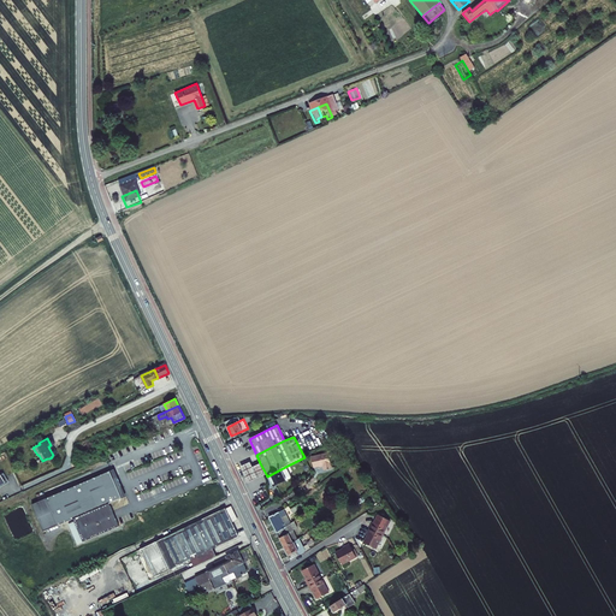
[(329,454),(312,457),(314,468),(323,466),(324,469),(332,468),(329,454)]
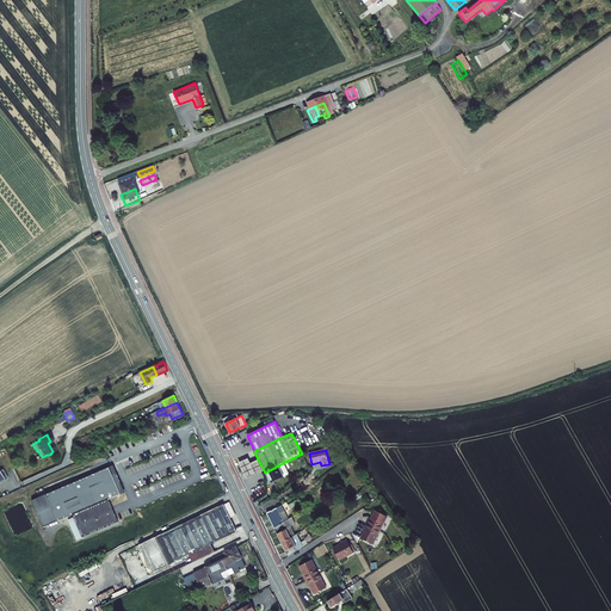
[(246,479),(264,470),(258,460),(251,464),(248,458),(238,463),(246,479)]
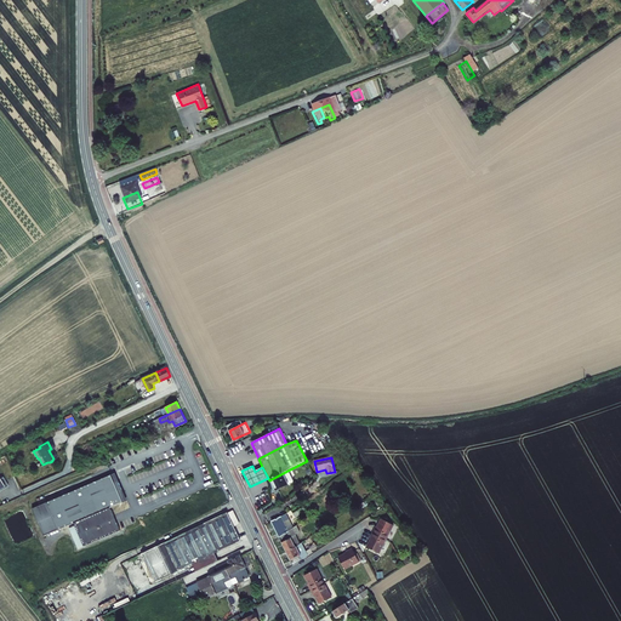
[(288,471),(269,480),(275,491),(294,482),(288,471)]
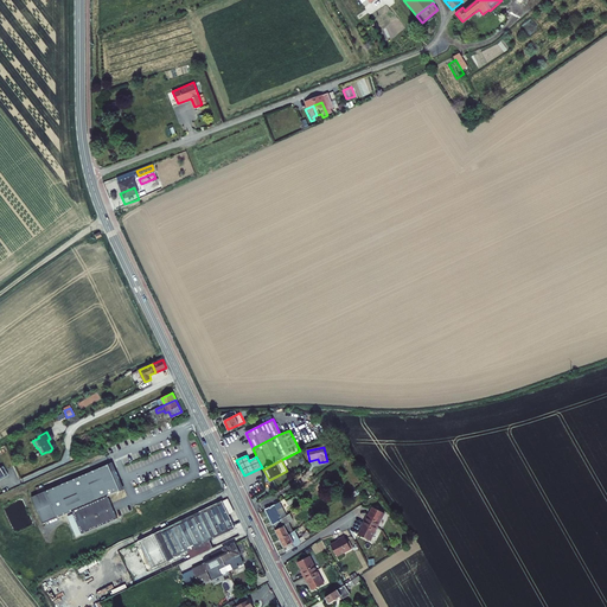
[(109,464),(120,491),(125,490),(113,462),(109,464)]
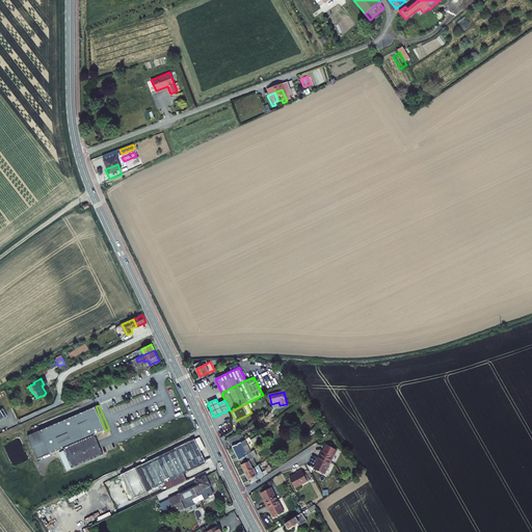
[(37,459),(63,448),(95,434),(105,430),(96,406),(54,424),(47,427),(28,435),(37,459)]
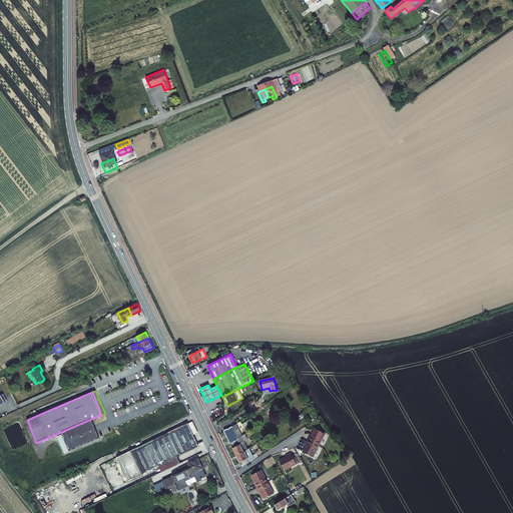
[(224,429),(230,442),(238,437),(235,432),(243,428),(259,417),(254,411),(236,423),(224,429)]
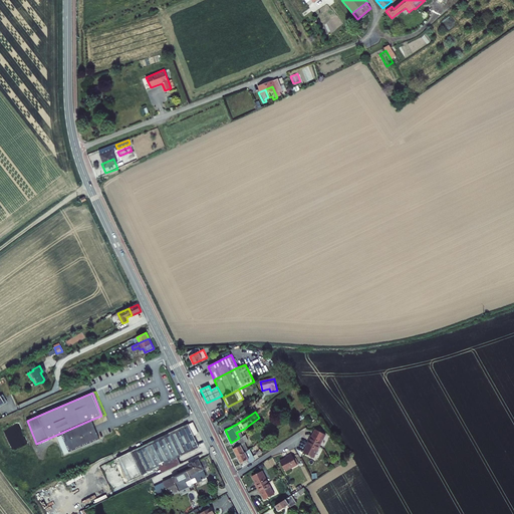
[(91,420),(61,433),(62,436),(57,438),(64,454),(99,439),(98,438),(91,420)]
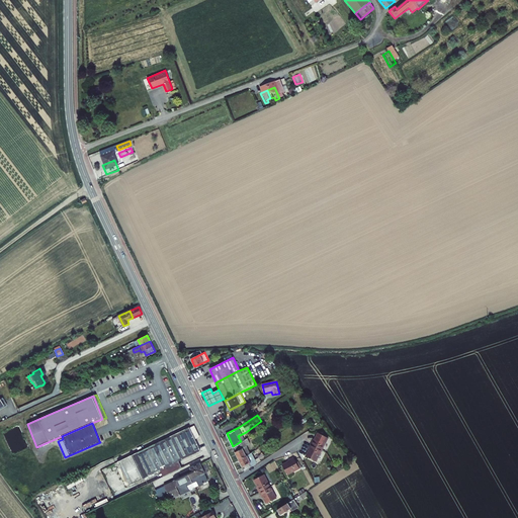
[(189,427),(101,470),(110,493),(111,494),(125,487),(128,493),(181,467),(178,461),(200,450),(189,427)]
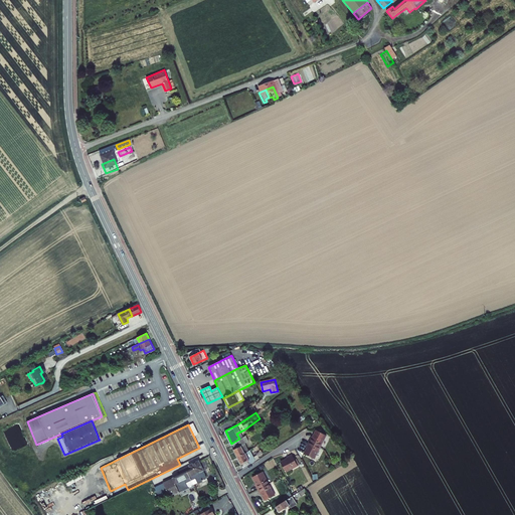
[(309,440),(319,446),(326,434),(318,428),(314,435),(312,435),(309,440)]
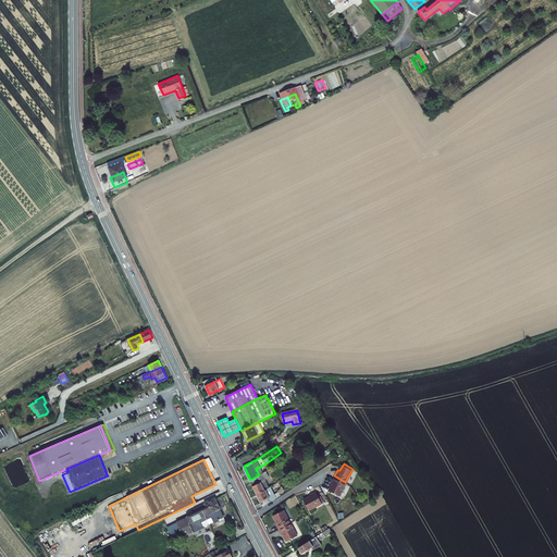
[(260,481),(264,479),(264,478),(268,475),(265,470),(259,474),(250,480),(256,493),(263,489),(260,481)]
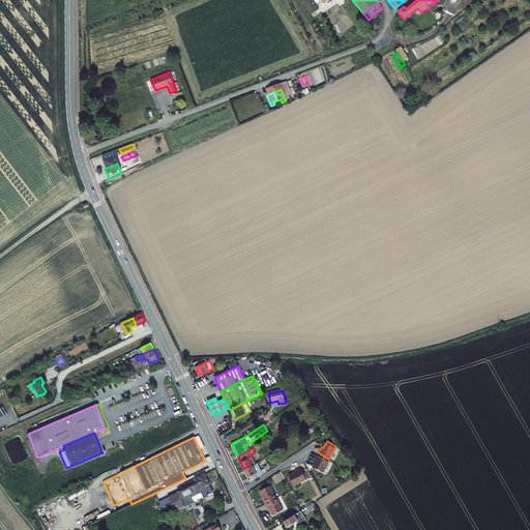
[(328,459),(318,452),(315,458),(317,459),(313,466),(321,471),(328,459)]
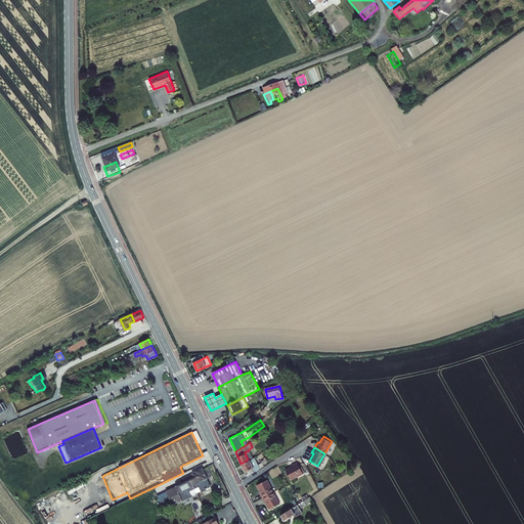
[(241,464),(247,476),(258,468),(257,465),(253,456),(252,456),(248,460),(241,464)]
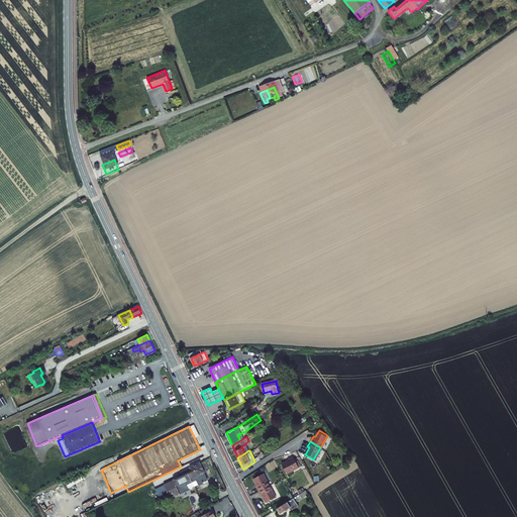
[(288,474),(300,467),(293,455),(288,458),(289,460),(283,464),(288,474)]
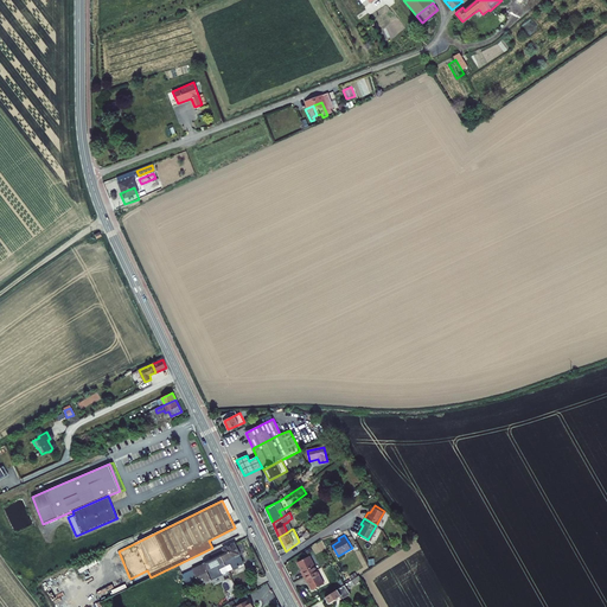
[(311,545),(315,554),(325,549),(321,541),(311,545)]
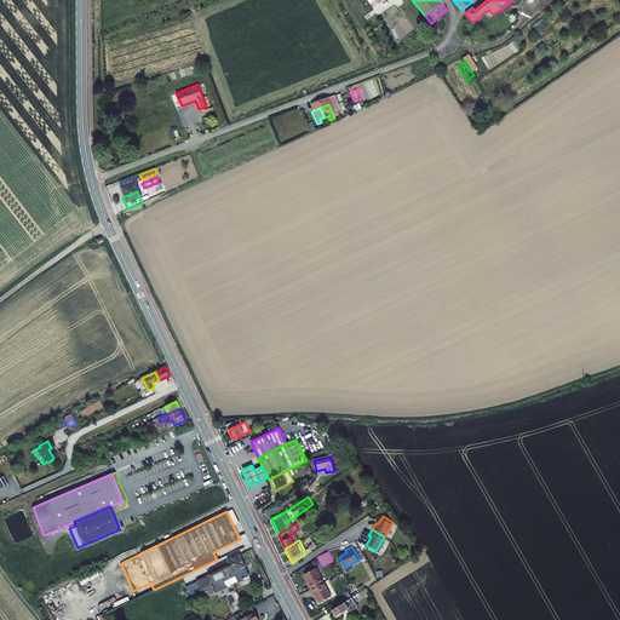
[(224,563),(225,568),(231,580),(235,578),(237,583),(244,579),(250,575),(239,555),(224,563)]
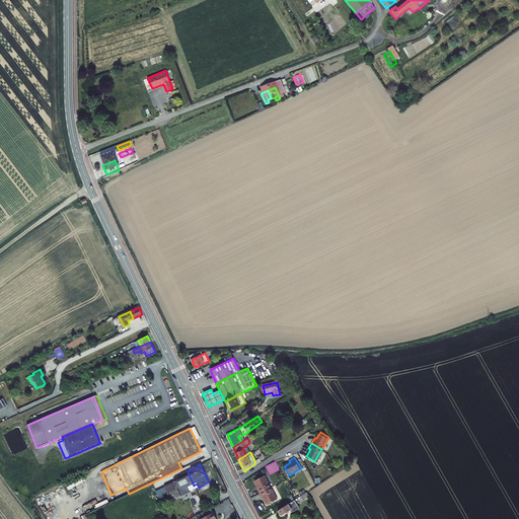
[(194,486),(189,475),(188,471),(180,474),(182,477),(164,487),(171,500),(180,496),(191,492),(190,490),(195,488),(194,486)]
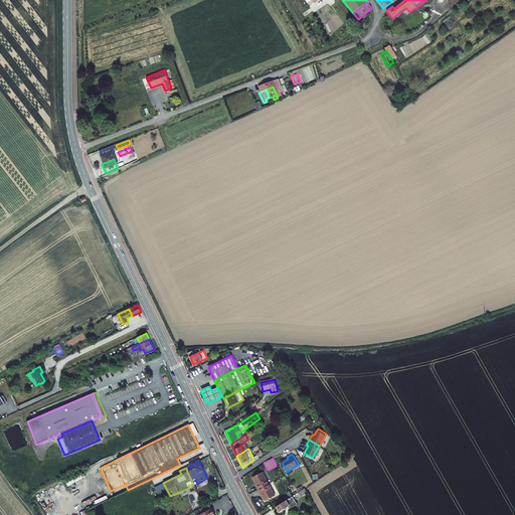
[(255,485),(259,490),(269,484),(263,472),(253,478),(256,484),(255,485)]
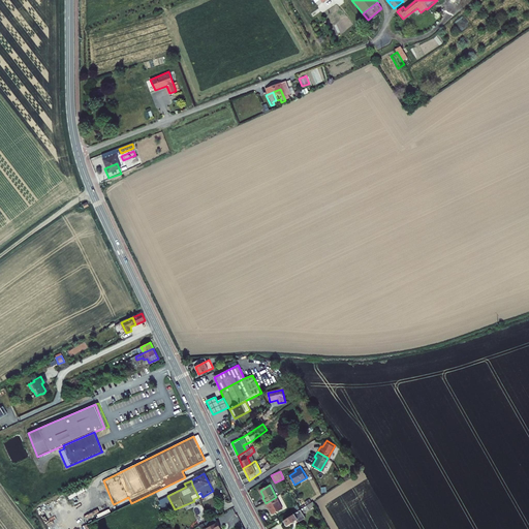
[(276,497),(266,503),(269,509),(271,508),(274,515),(283,508),(276,497)]
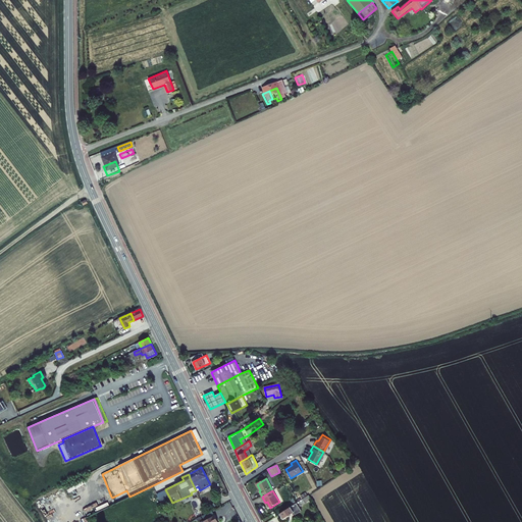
[(296,498),(300,506),(311,501),(307,492),(296,498)]
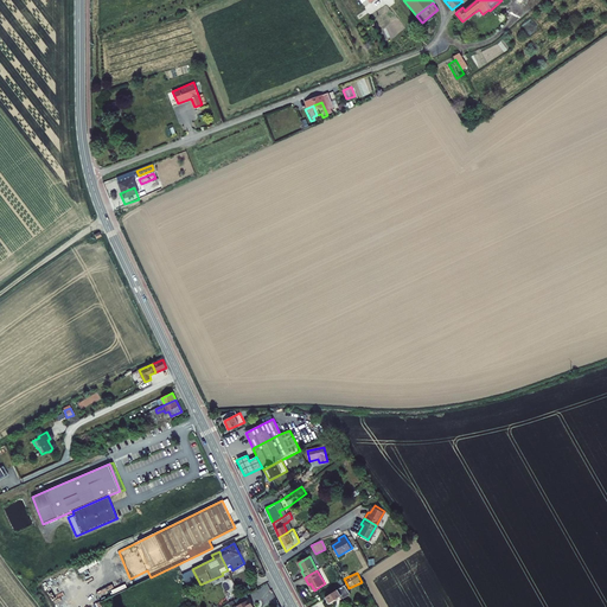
[(346,583),(337,589),(326,596),(326,598),(330,604),(342,596),(343,599),(352,593),(346,583)]
